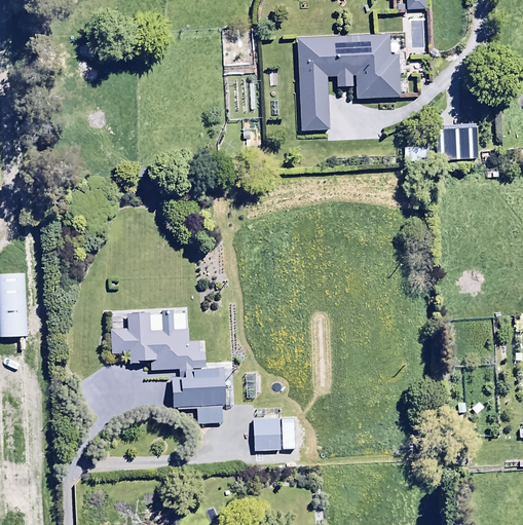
[(425,9),(425,0),(406,0),(407,9),(425,9)]
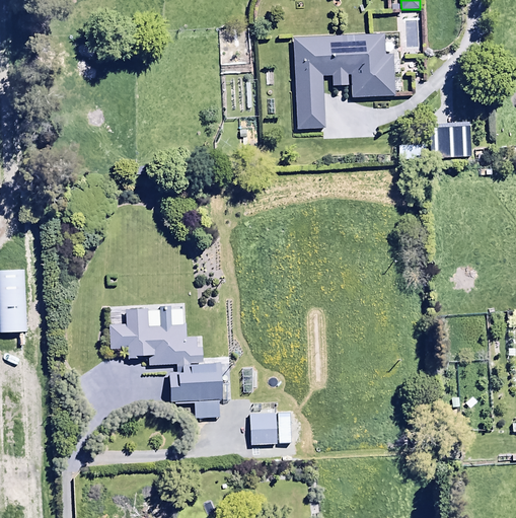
[(383,32),(293,37),(297,129),(325,128),(323,75),(333,75),(333,86),(348,85),(348,75),(351,75),(352,97),(394,95),(393,56),(384,56),(383,32)]
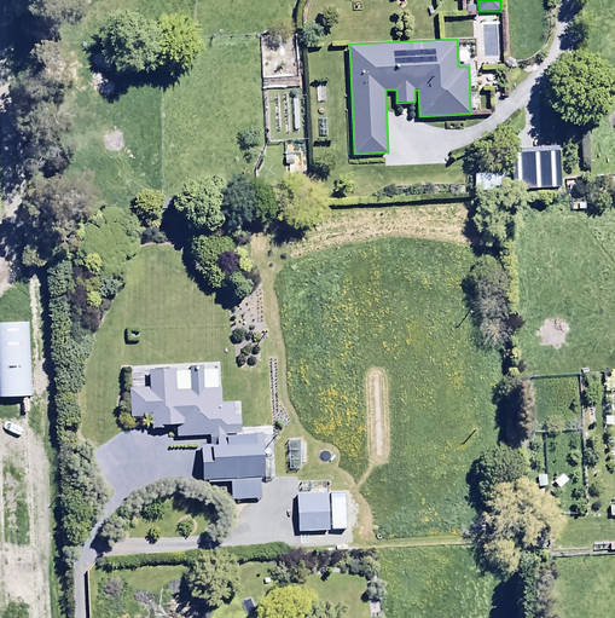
[(538,100),(522,100),(522,120),(538,119),(538,100)]
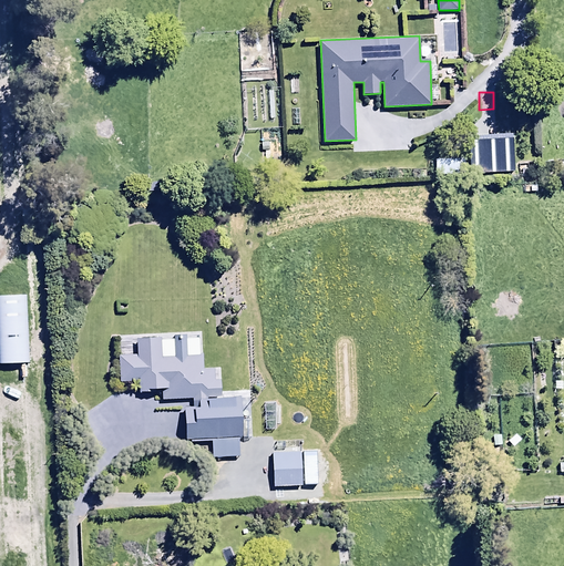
[(505,156),(481,156),(481,172),(505,172),(505,156)]
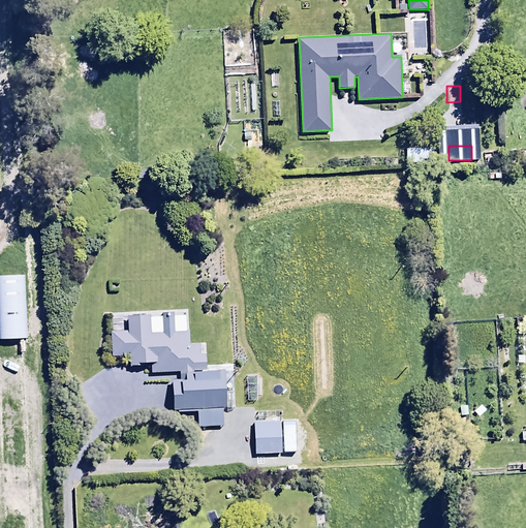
[(439,148),(406,148),(406,163),(439,163),(439,148)]
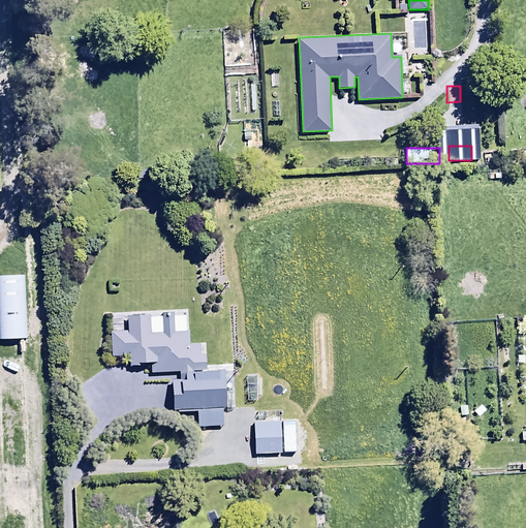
[(30,337),(27,274),(0,275),(0,331),(0,338),(30,337)]
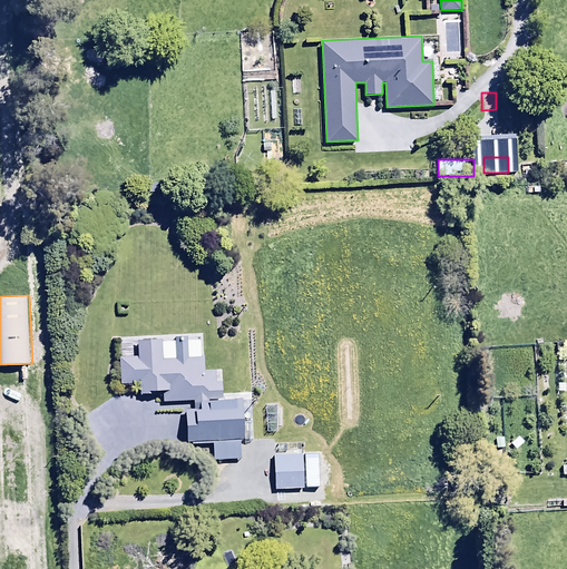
[(139,356),(121,356),(123,384),(140,383),(142,393),(153,393),(153,390),(165,389),(165,401),(195,400),(195,403),(211,403),(211,399),(224,399),(223,381),(217,381),(216,368),(211,369),(209,355),(165,356),(164,337),(139,339),(139,356)]
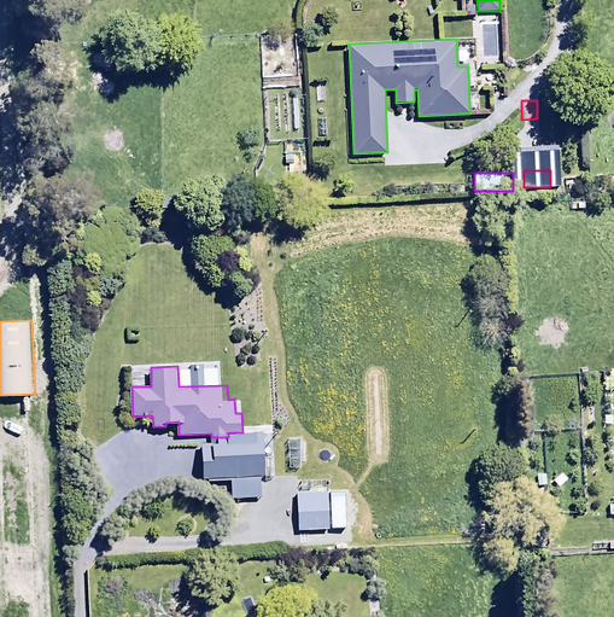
[(281,453),(249,455),(252,493),(292,489),(291,470),(282,470),(281,453)]
